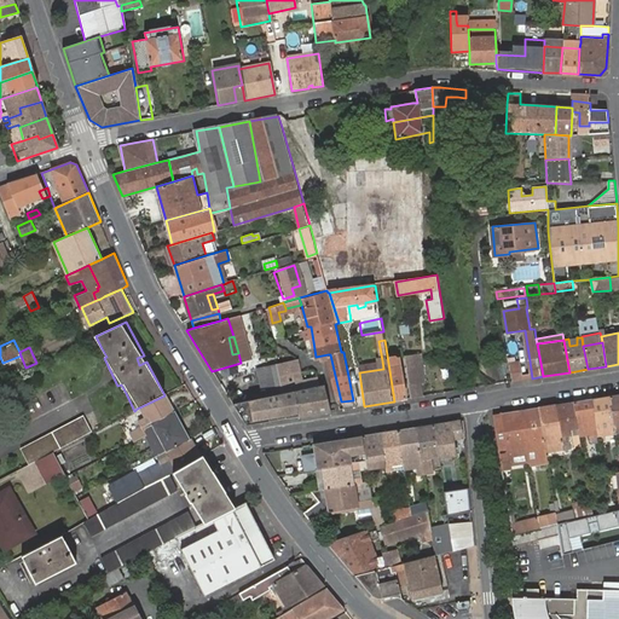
[(412,398),(422,397),(421,385),(426,383),(421,353),(405,356),(412,398)]
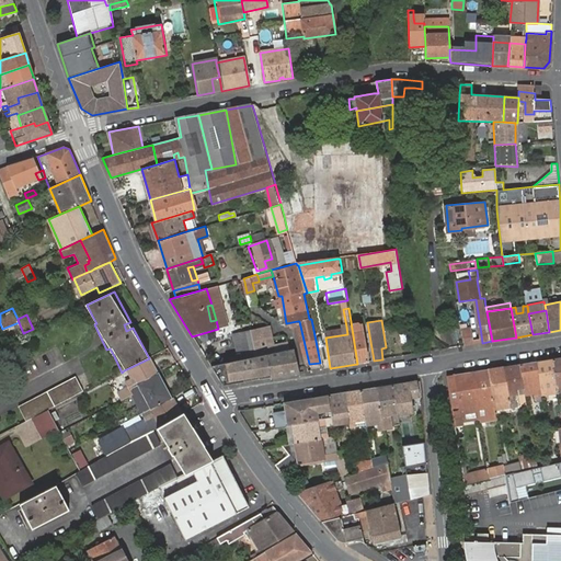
[(309,364),(299,321),(297,321),(306,365),(309,364)]
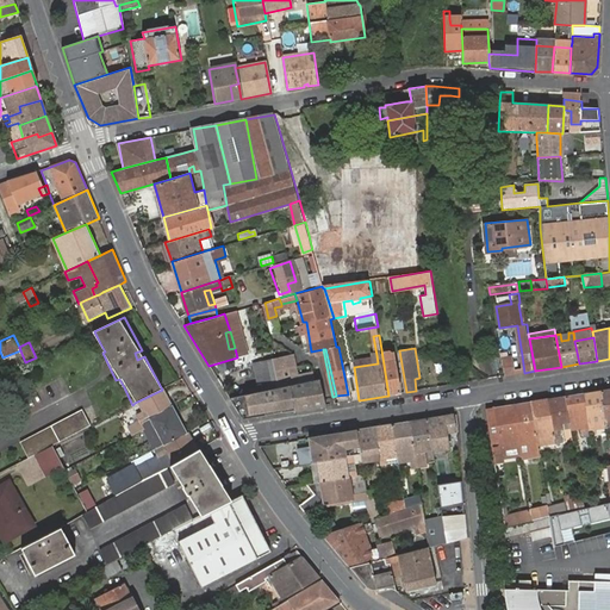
[(280,387),(291,385),(307,381),(306,372),(298,374),(293,354),(273,359),(280,387)]
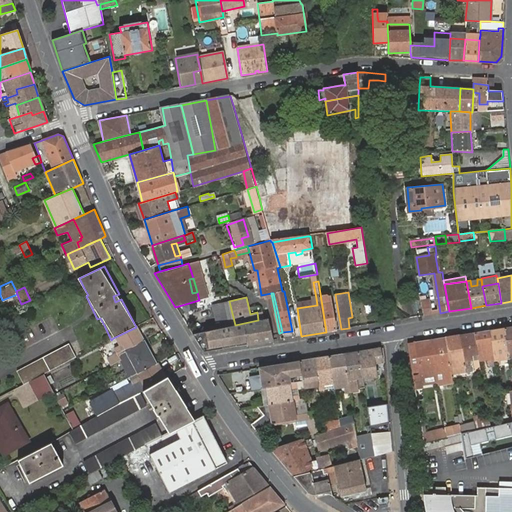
[(295,302),(297,308),(317,305),(316,298),(295,302)]
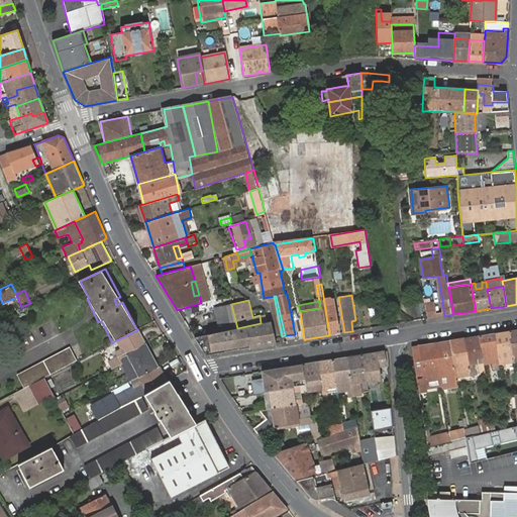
[(433,303),(425,304),(427,318),(436,317),(433,303)]
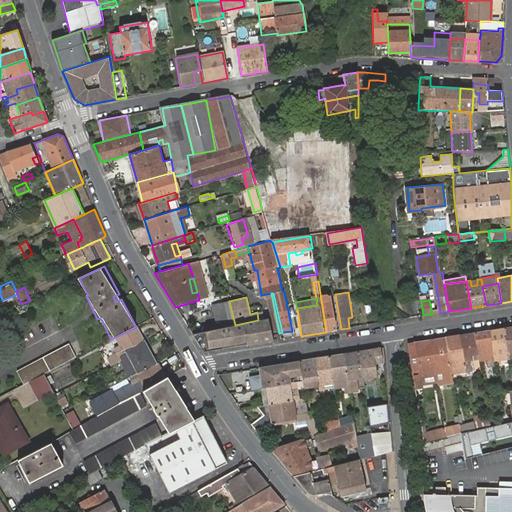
[(211,304),(217,329),(235,325),(229,301),(211,304)]
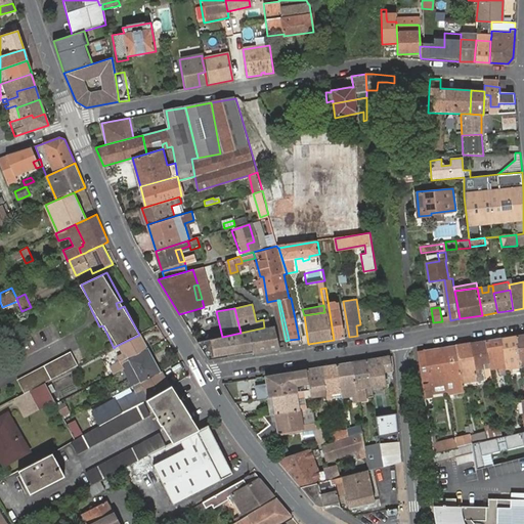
[(334,340),(343,338),(339,312),(330,313),(334,340)]
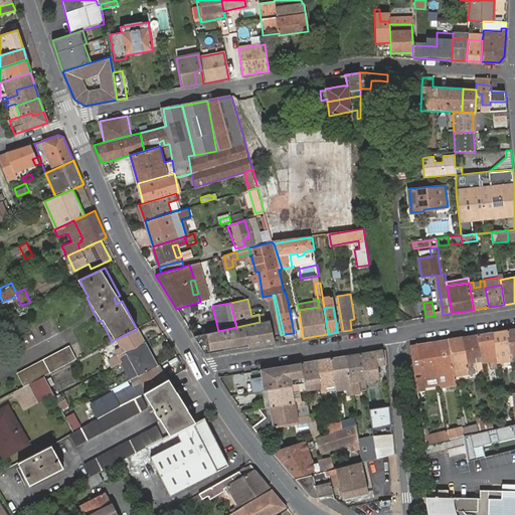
[(245,325),(248,346),(275,342),(270,320),(260,322),(245,325)]
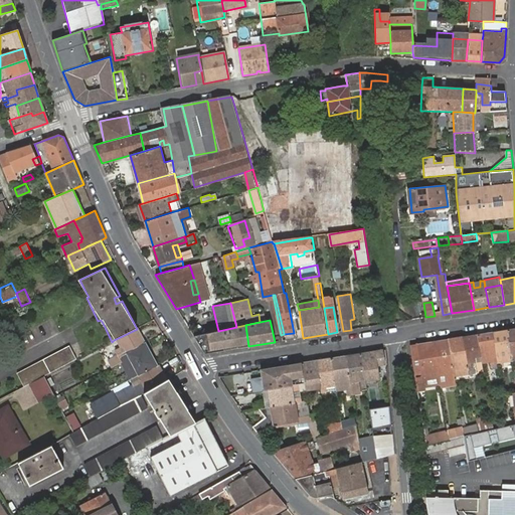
[(204,354),(248,346),(245,325),(236,327),(218,331),(193,336),(204,354)]
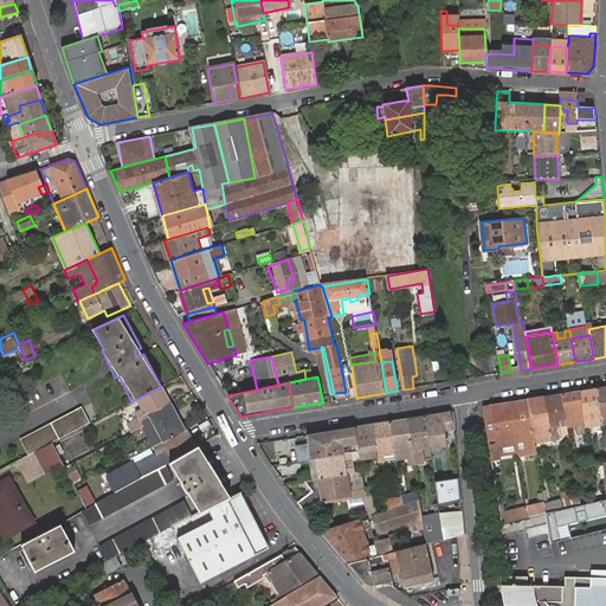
[(171,405),(161,387),(134,400),(140,412),(130,417),(133,420),(126,424),(130,433),(137,430),(134,424),(171,405)]
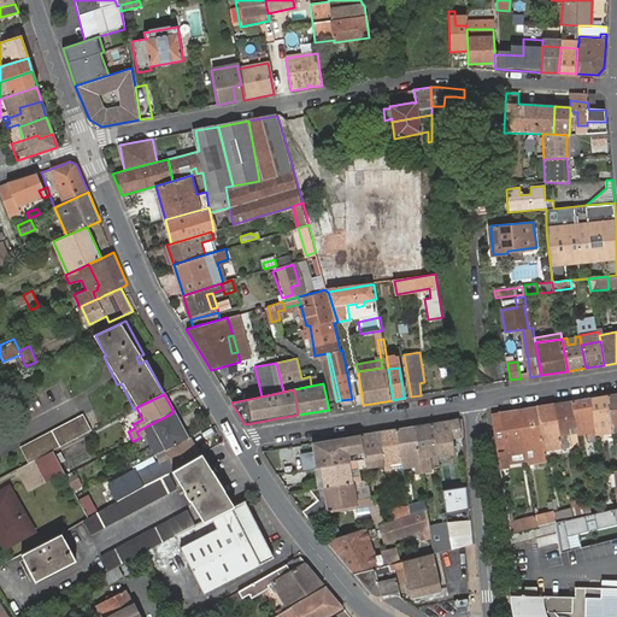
[(589,398),(595,433),(613,430),(609,395),(591,398),(589,398)]
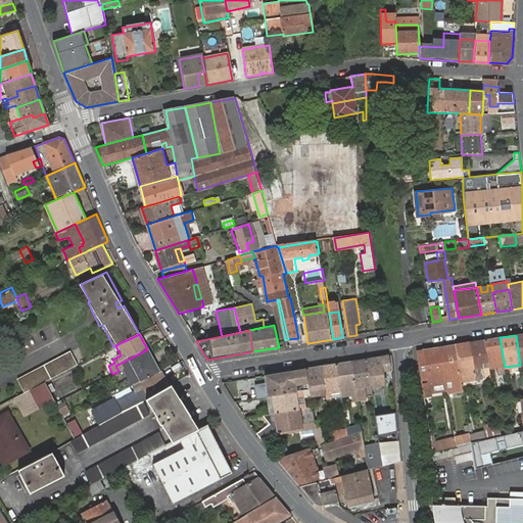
[(504,367),(505,367),(500,337),(485,340),(489,360),(490,368),(501,366),(502,374),(505,374),(504,367)]
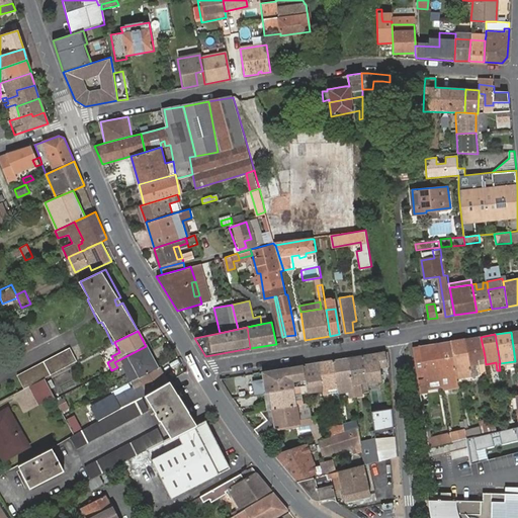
[(471,376),(472,378),(478,377),(477,375),(480,374),(478,358),(485,356),(481,337),(465,339),(471,376)]
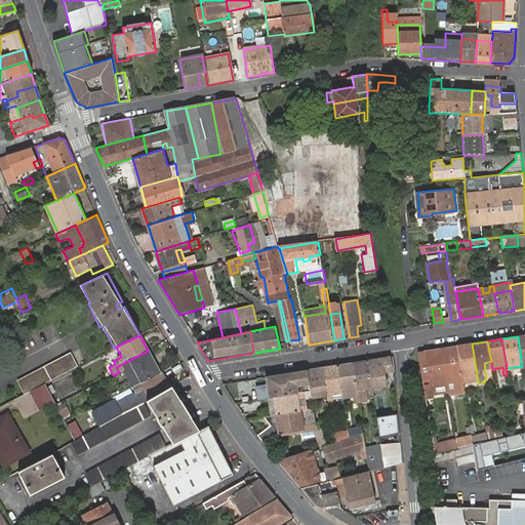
[(472,344),(457,346),(463,384),(478,381),(472,344)]
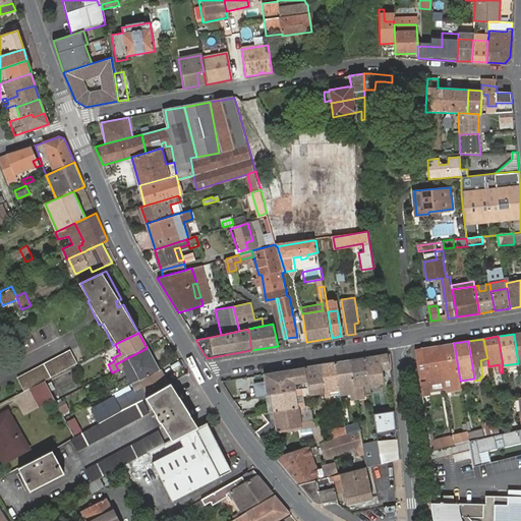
[(445,390),(446,392),(462,390),(460,381),(454,343),(439,346),(445,390)]
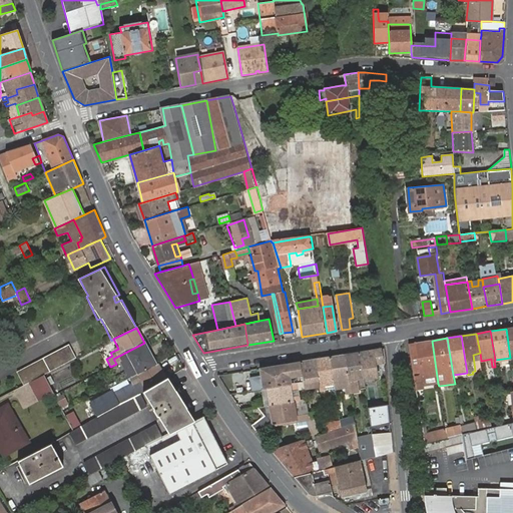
[(423,386),(438,384),(432,341),(410,344),(414,374),(421,372),(422,377),(415,377),(416,390),(424,389),(423,386)]
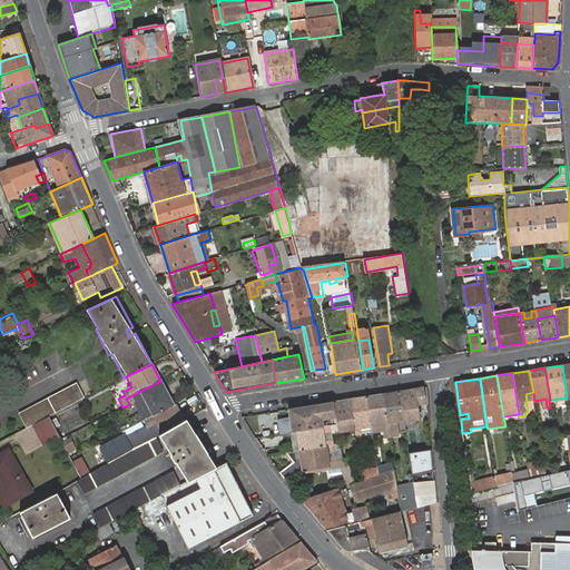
[(175,405),(160,381),(126,399),(129,404),(134,402),(140,415),(136,419),(139,423),(175,405)]
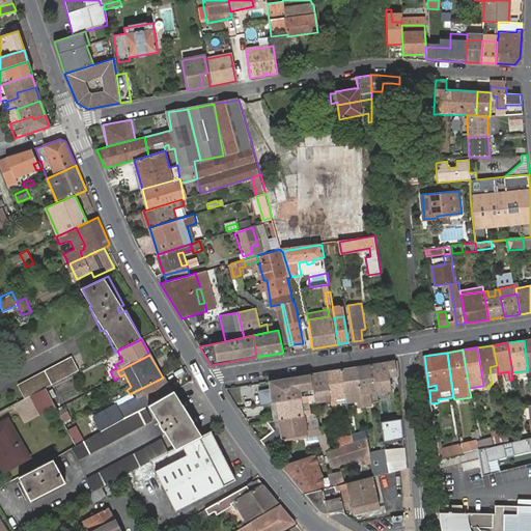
[(43,389),(76,372),(67,360),(19,385),(25,399),(29,397),(43,389)]
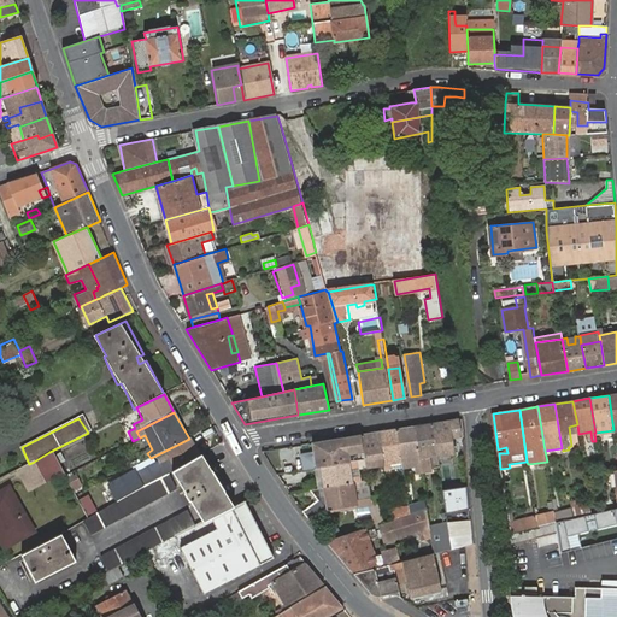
[(462,436),(459,419),(433,424),(438,457),(456,453),(453,438),(462,436)]
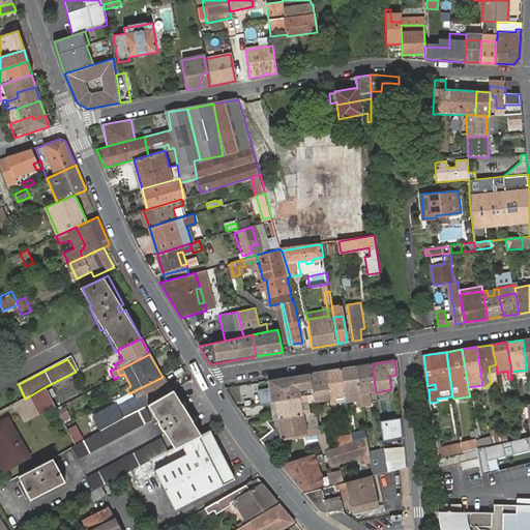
[(376,392),(372,364),(357,366),(361,394),(376,392)]
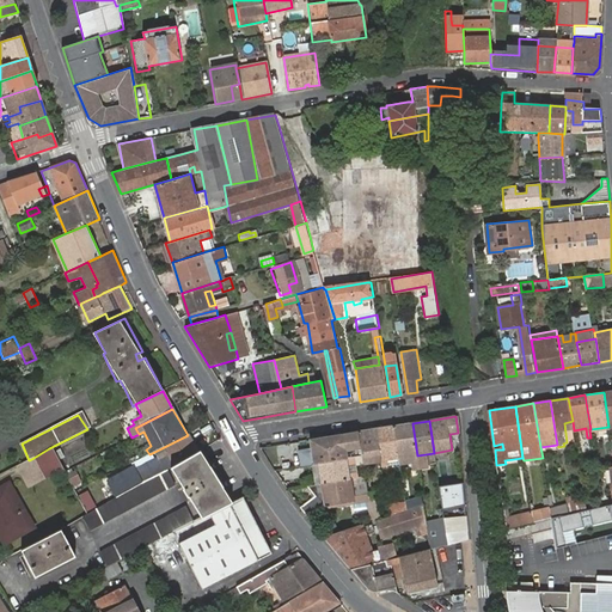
[(417,456),(412,423),(395,426),(399,458),(412,456),(414,464),(418,463),(418,458),(417,457),(417,456)]
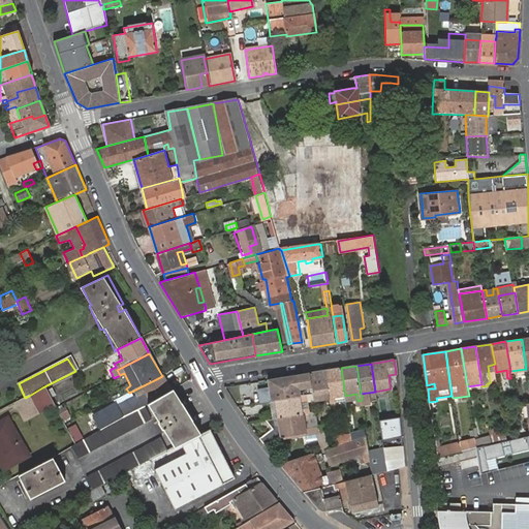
[(325,371),(330,399),(345,396),(341,368),(325,371)]
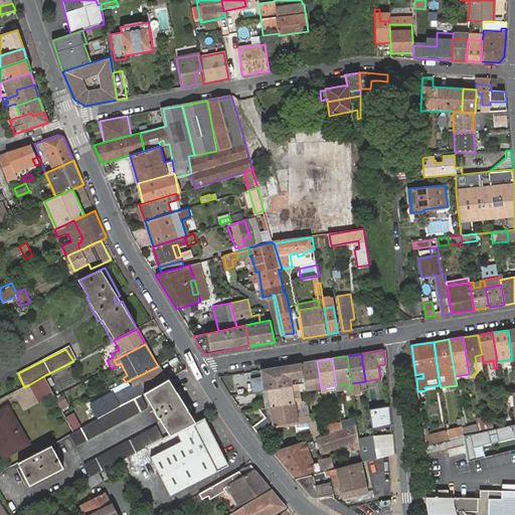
[(306,390),(321,388),(317,361),(302,363),(305,382),(306,390)]
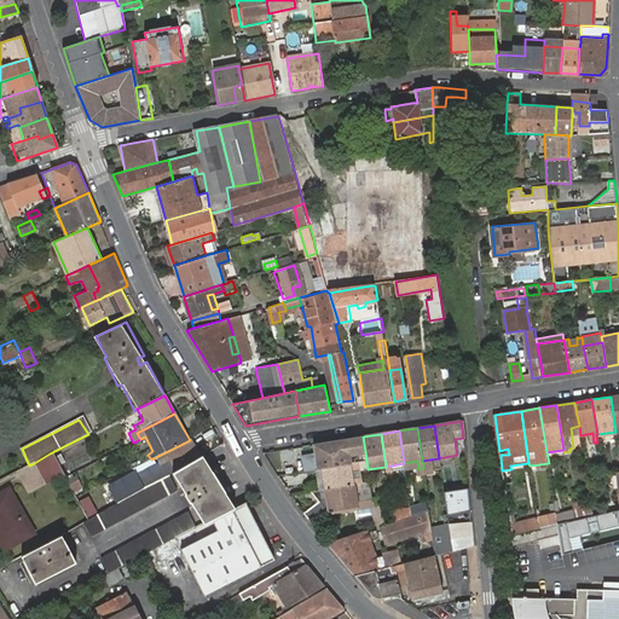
[(366,460),(363,437),(313,445),(314,455),(304,456),(305,470),(307,469),(314,468),(322,467),(366,460)]
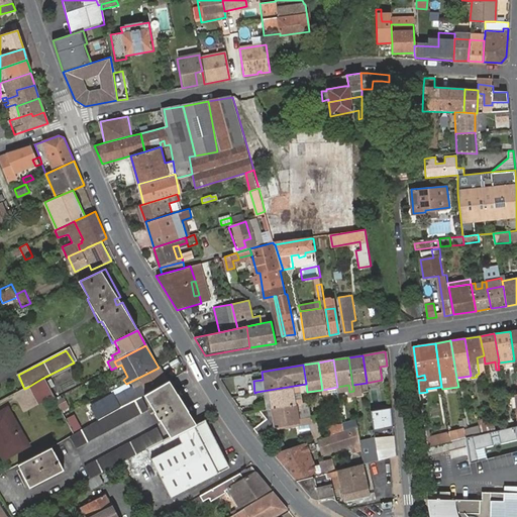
[(166,382),(159,368),(126,384),(89,403),(98,420),(141,396),(144,394),(166,382)]
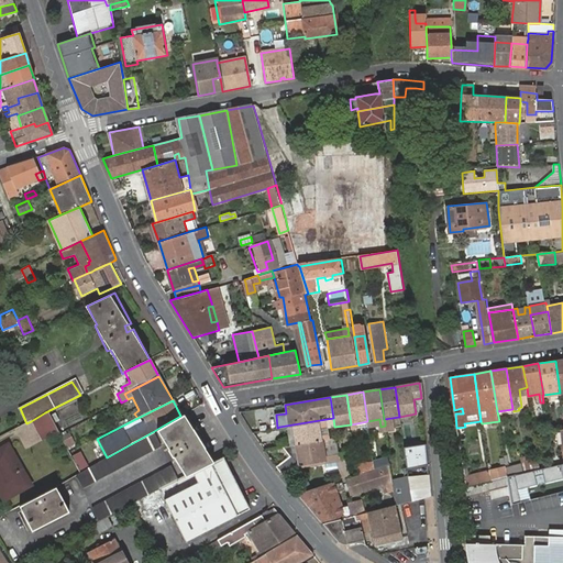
[(57,434),(45,412),(31,421),(42,442),(57,434)]
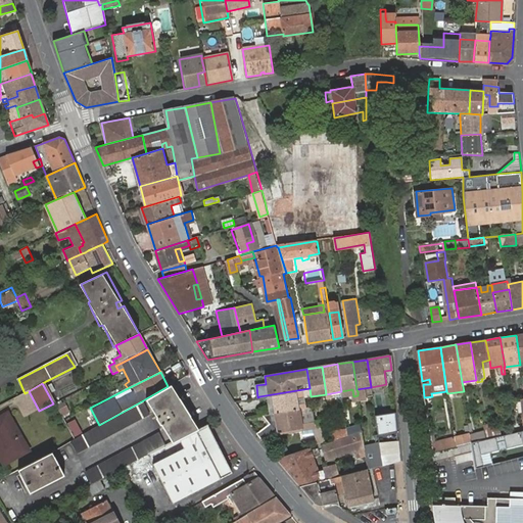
[(171,384),(168,386),(195,429),(198,427),(171,384)]
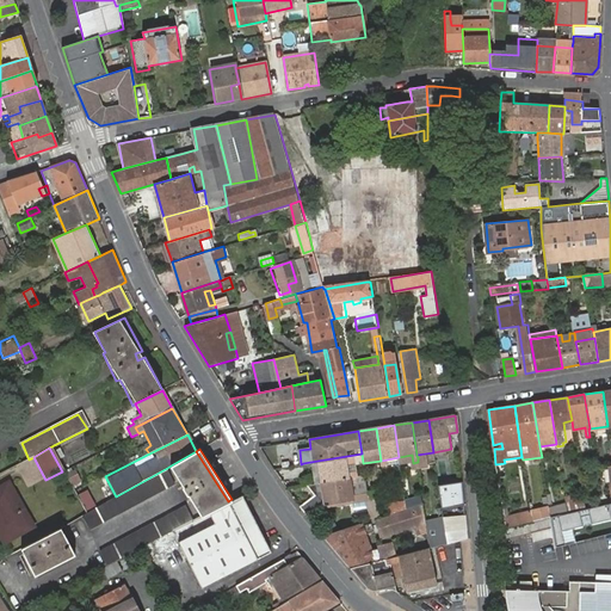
[(228,501),(196,451),(171,466),(202,516),(228,501)]
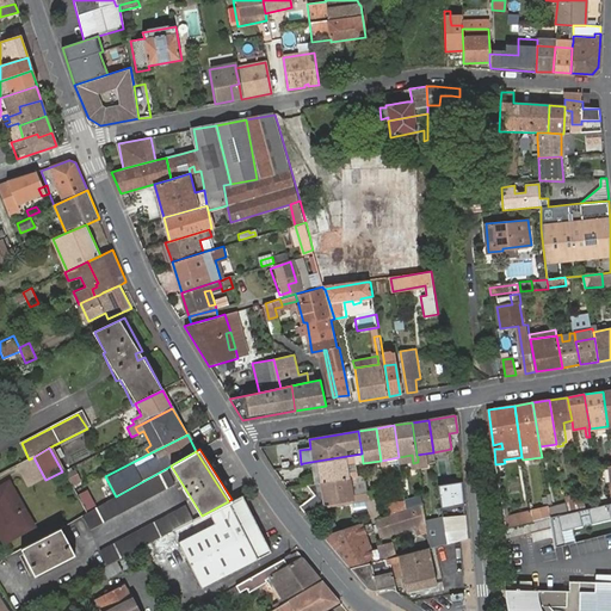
[(321,483),(358,477),(356,464),(363,463),(362,454),(318,461),(321,483)]
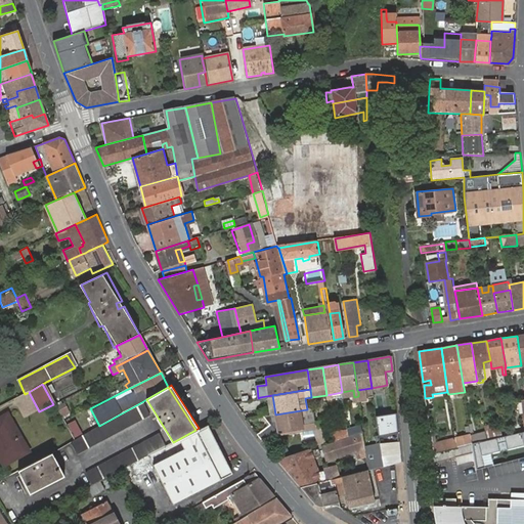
[(269,415),(275,415),(272,395),(266,396),(269,415)]
